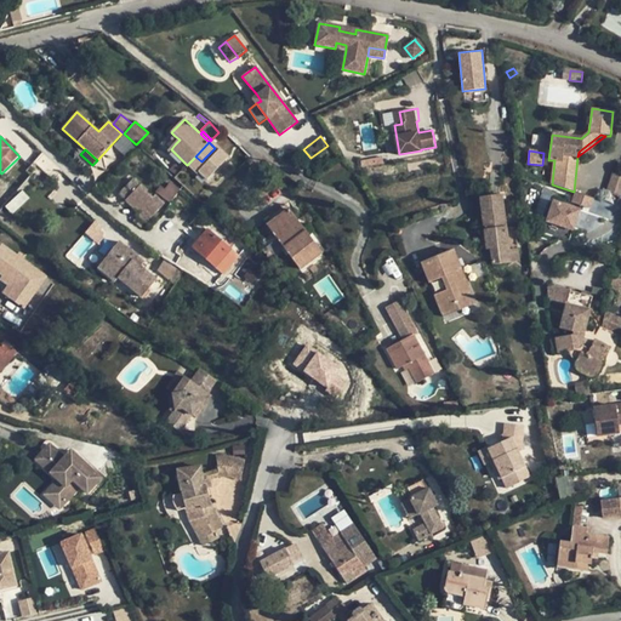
[(184,167),(182,165),(174,165),(170,170),(176,176),(184,167)]
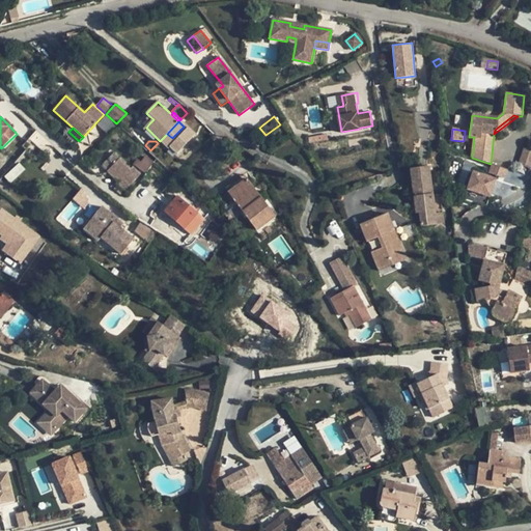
[(185,159),(197,146),(191,141),(179,154),(185,159)]
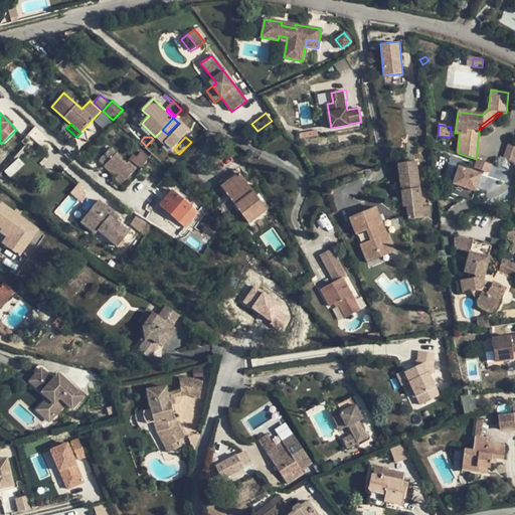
[(514,145),(509,143),(503,159),(514,163),(514,159),(514,145)]
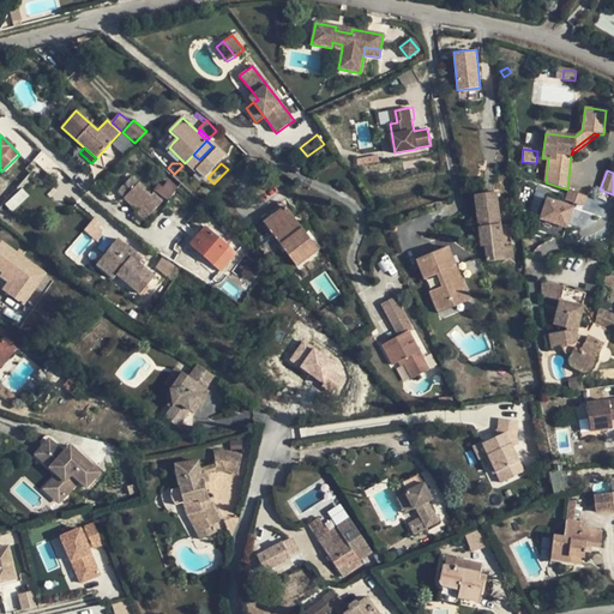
[(150,197),(131,178),(118,192),(137,211),(134,214),(143,222),(162,202),(154,193),(150,197)]
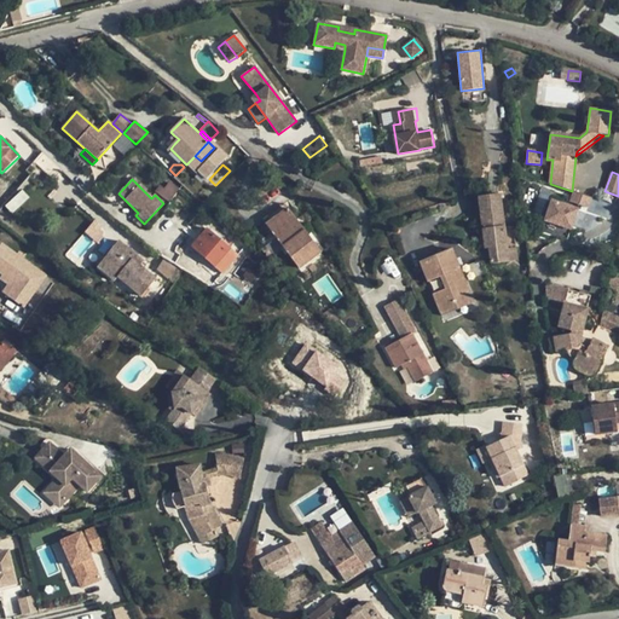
[(160,186),(156,191),(168,201),(177,189),(169,184),(165,191),(160,186)]
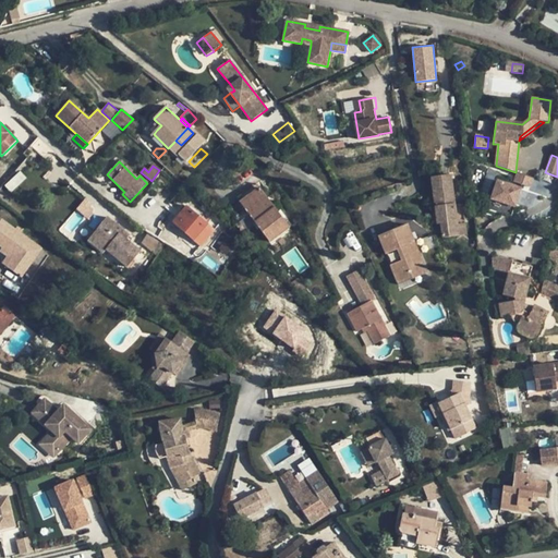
[(518,171),(513,180),(529,187),(533,179),(518,171)]
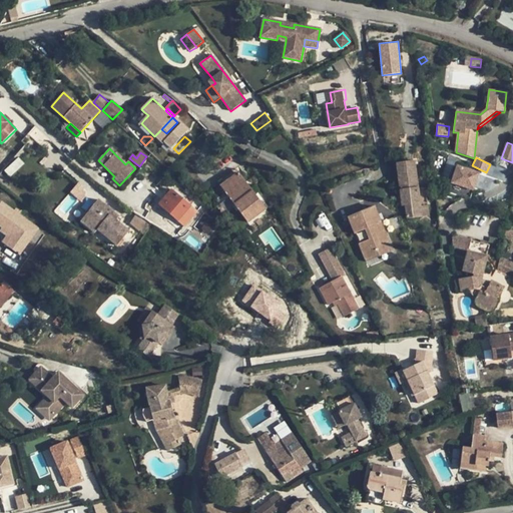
[(18,159),(6,171),(10,175),(22,162),(18,159)]
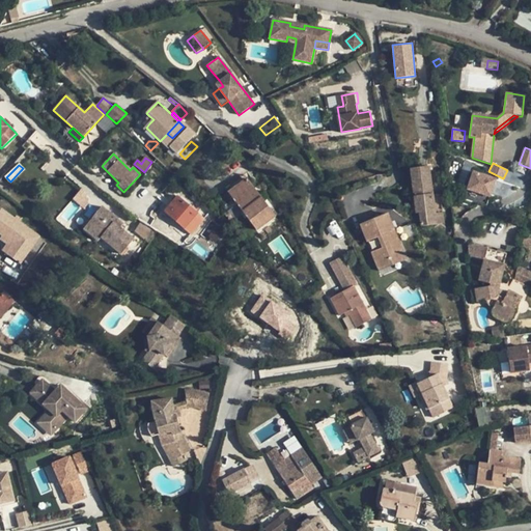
[(436,214),(429,167),(410,169),(416,214),(419,214),(421,226),(437,224),(436,214)]
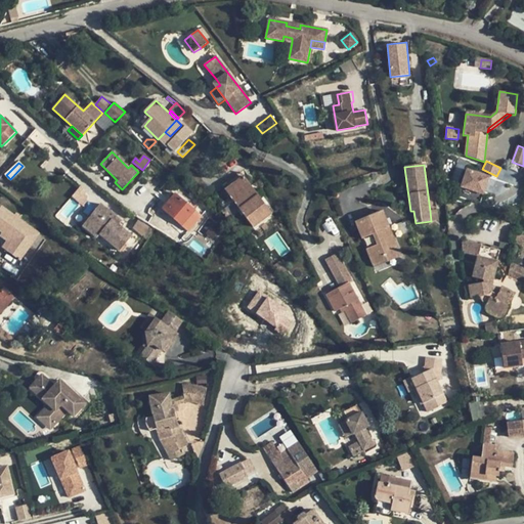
[(460,186),(484,194),(490,175),(466,167),(460,186)]
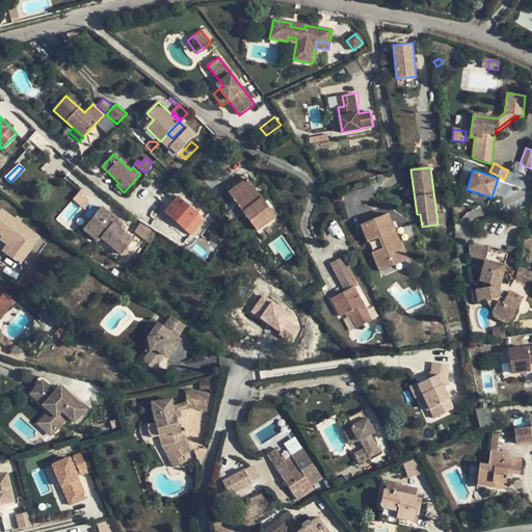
[(229,193),(233,200),(257,231),(275,217),(247,180),(229,193)]
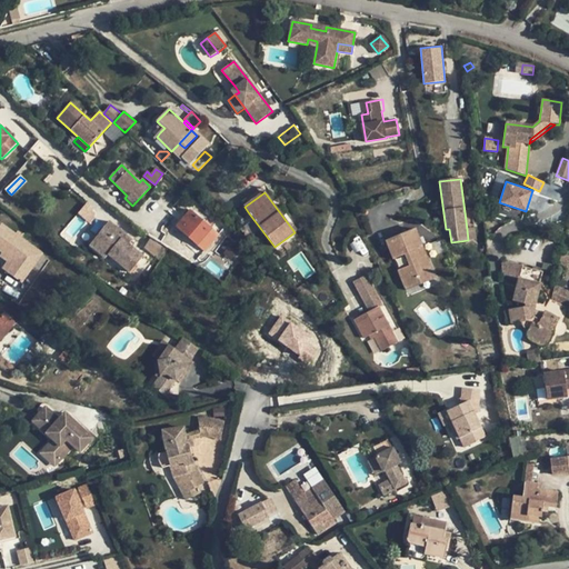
[(77,213),(89,223),(98,212),(87,202),(77,213)]
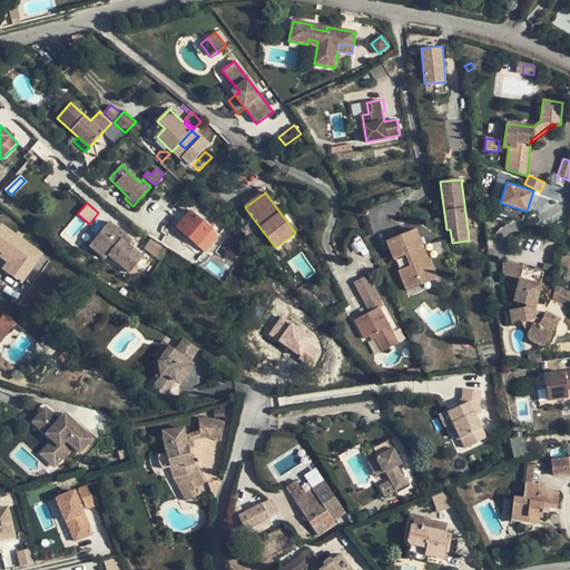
[(245,207),(236,215),(241,220),(249,214),(245,207)]
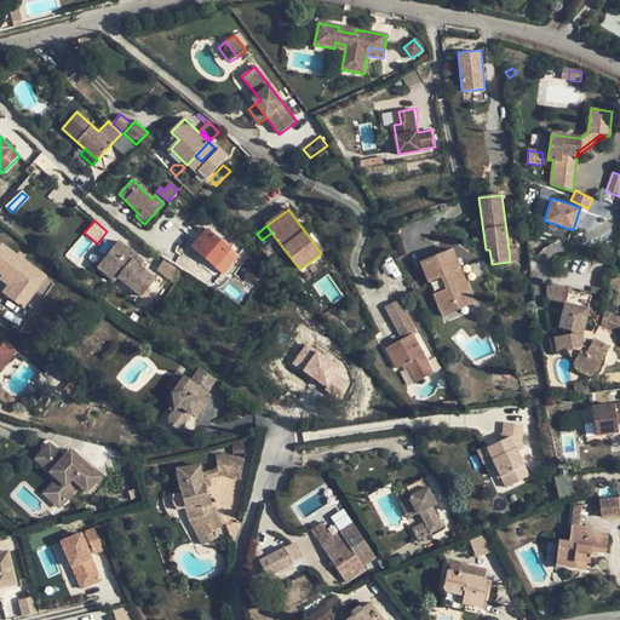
[(207,230),(191,247),(214,267),(230,248),(207,230)]
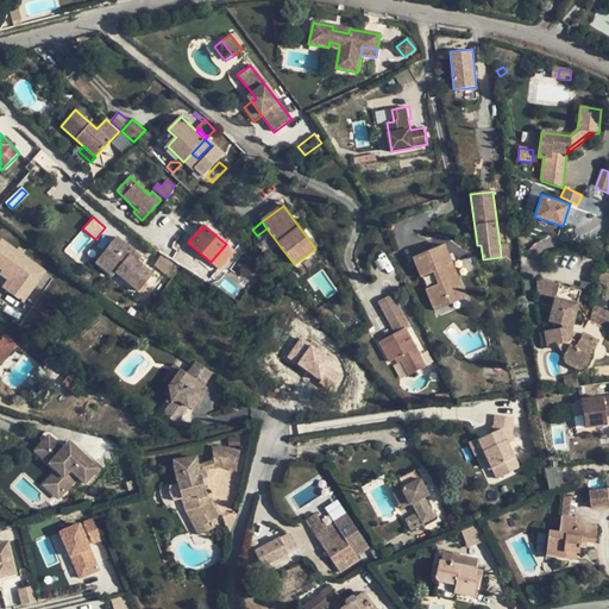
[(133,251),(117,237),(99,258),(115,272),(139,292),(154,275),(138,262),(130,255),(133,251)]
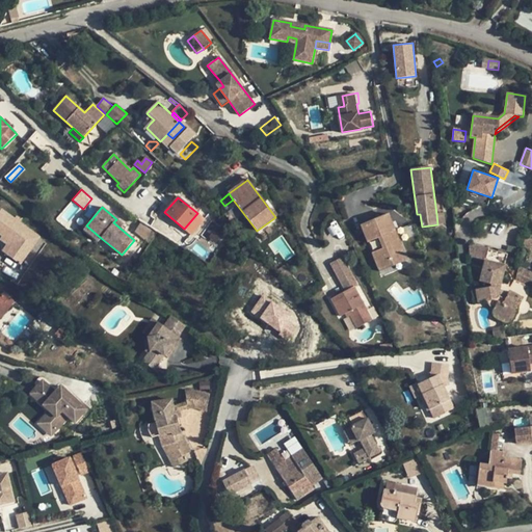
[(1,210),(0,212),(0,234),(2,236),(14,244),(6,255),(20,264),(40,237),(1,210)]
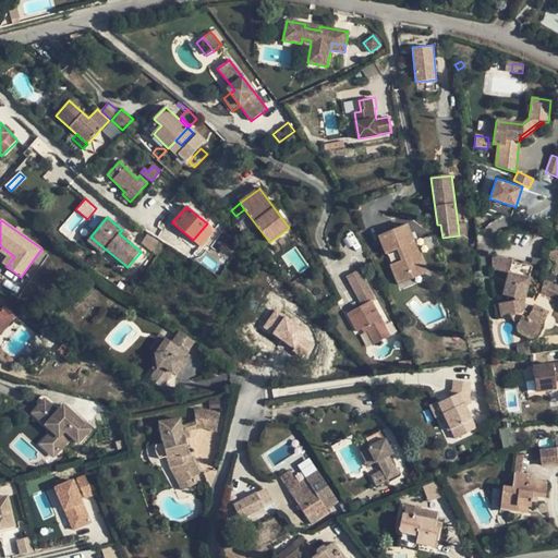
[(239,222),(237,225),(243,233),(246,231),(239,222)]
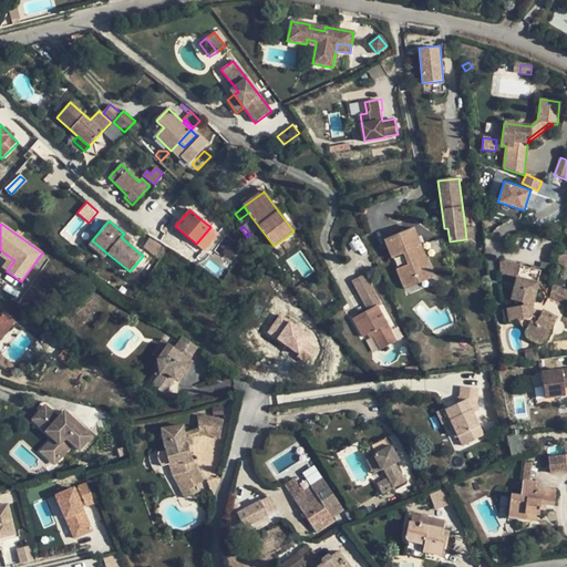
[(413,228),(404,233),(405,236),(390,243),(395,257),(402,254),(405,253),(410,264),(408,265),(399,268),(405,284),(421,278),(422,281),(433,277),(425,257),(422,259),(418,247),(421,246),(413,228)]
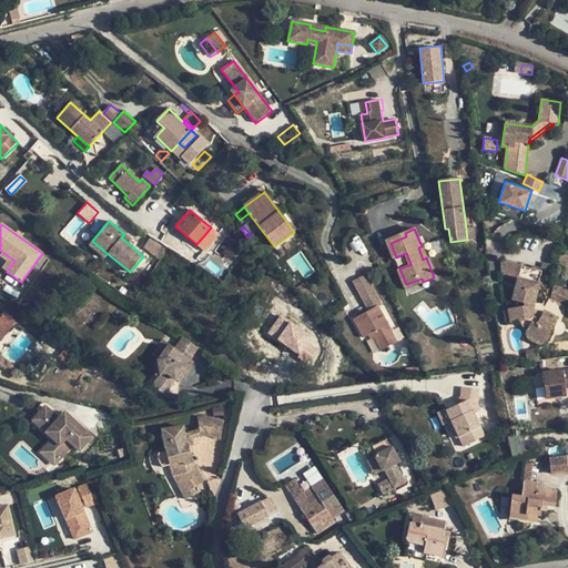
[(406,236),(405,233),(385,241),(391,243),(406,236)]
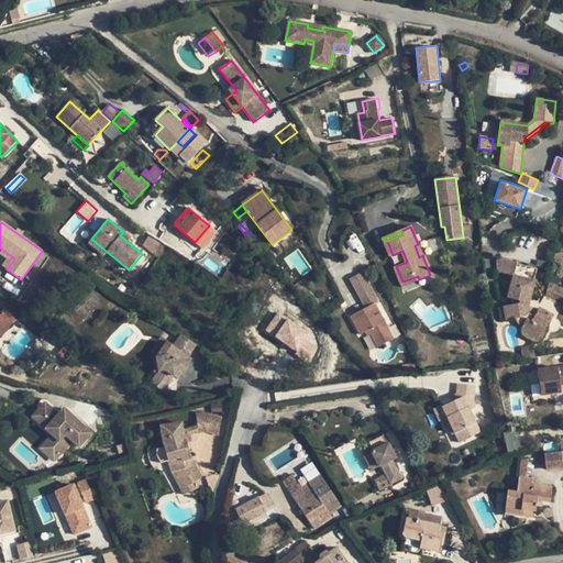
[(123,232),(120,235),(128,242),(131,238),(123,232)]
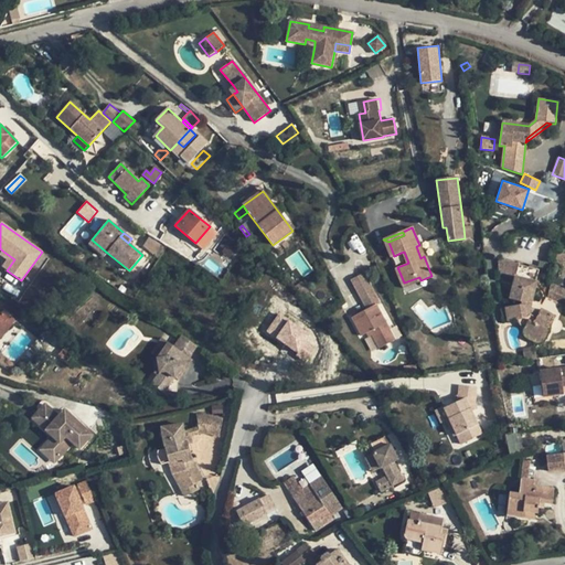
[(107,253),(92,240),(89,243),(105,256),(107,253)]
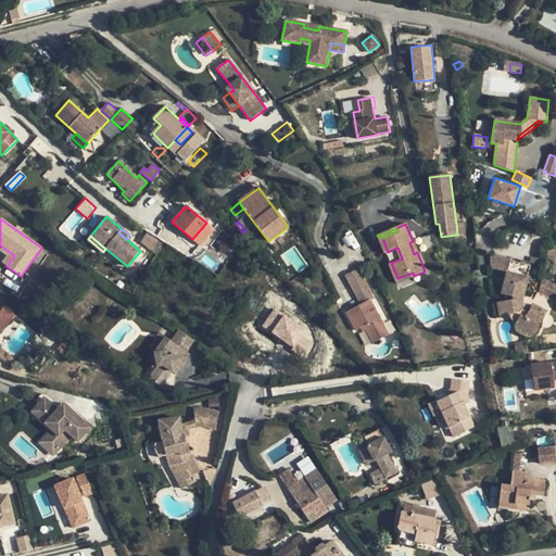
[(218,236),(210,247),(220,254),(229,243),(218,236)]
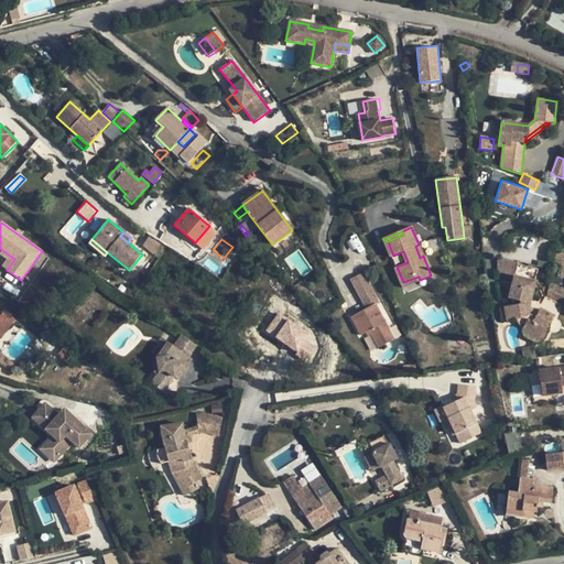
[(388,241),(382,239),(389,257),(393,256),(388,241)]
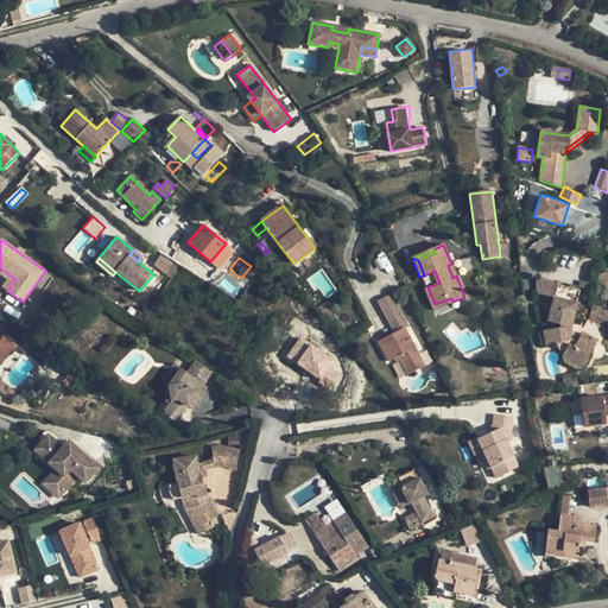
[(16,279),(2,270),(0,272),(0,274),(7,280),(2,287),(7,291),(16,279)]
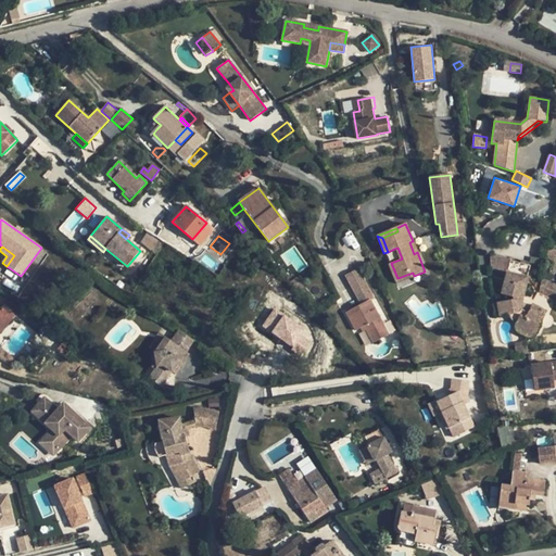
[(555,251),(548,251),(545,266),(551,266),(551,274),(554,275),(555,274),(555,272),(555,251)]
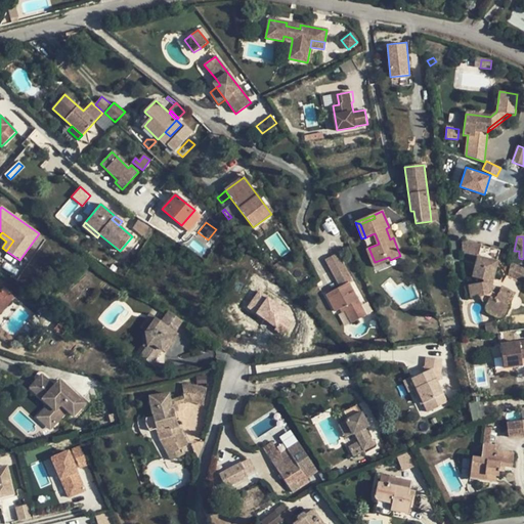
[(499,251),(462,241),(463,255),(477,258),(472,278),(483,280),(483,282),(468,286),(470,299),(479,297),(486,305),(485,307),(486,309),(487,312),(489,314),(490,314),(497,317),(500,317),(503,316),(504,315),(505,314),(515,295),(503,288),(498,296),(491,292),(491,286),(491,282),(499,251)]
